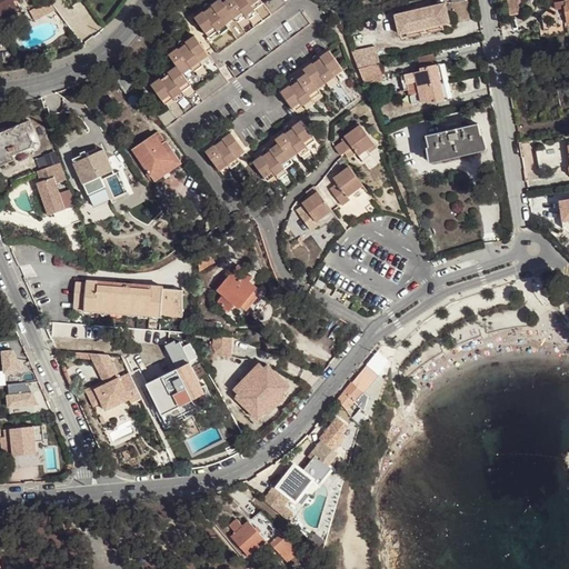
[(5,28),(21,19),(10,0),(0,0),(0,25),(2,25),(5,28)]
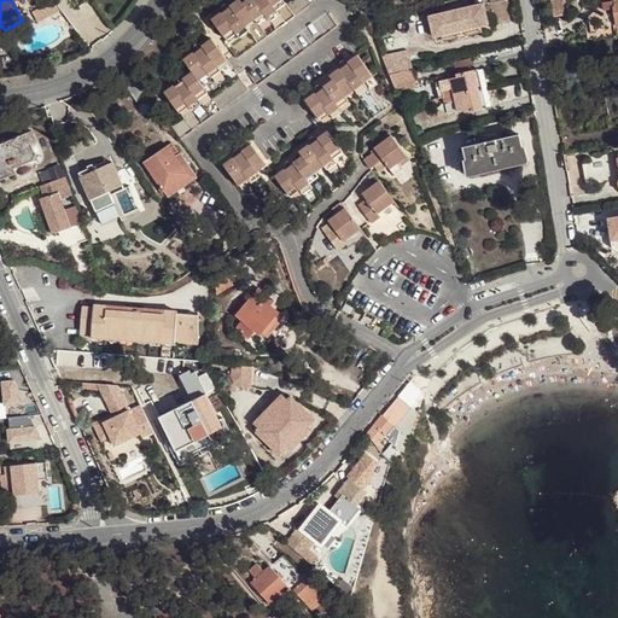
[(56,0),(34,9),(39,19),(60,11),(56,0)]
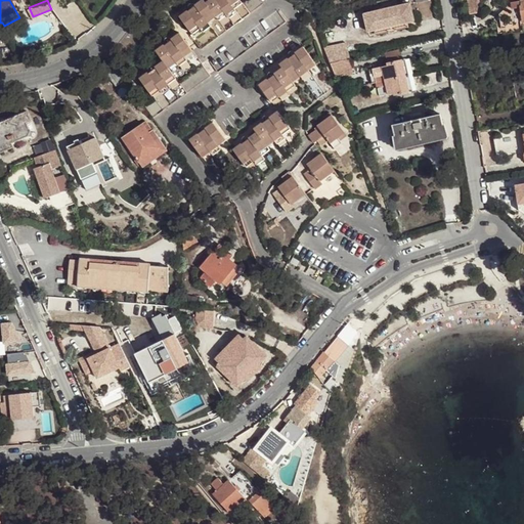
[(192,39),(201,50),(265,3),(258,0),(245,0),(243,2),(241,0),(217,0),(216,0),(208,0),(206,2),(204,0),(202,0),(195,5),(198,8),(190,14),(188,11),(188,10),(180,16),(195,37),(192,39)]
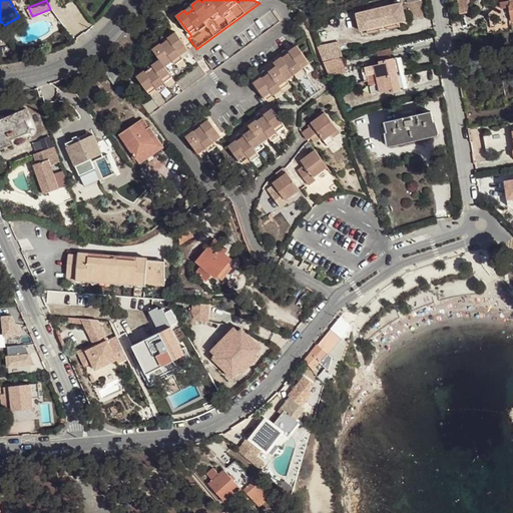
[(469,0),(457,0),(460,13),(472,11),(469,0)]
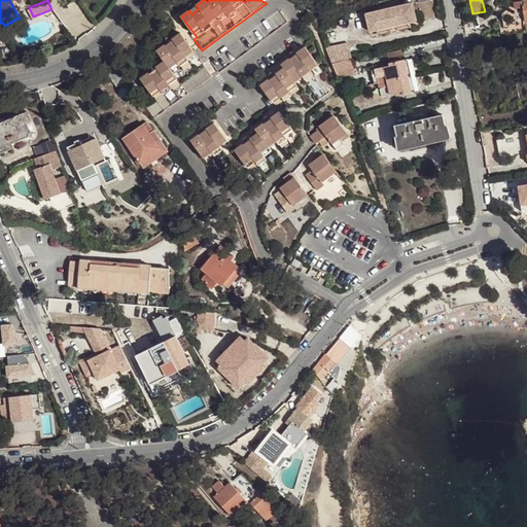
[(526,0),(523,0),(519,1),(504,11),(506,24),(526,21),(526,0)]
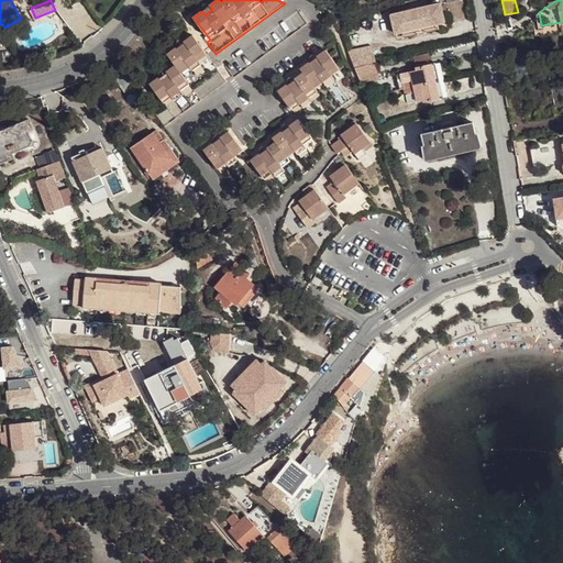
[(414,10),(392,15),(396,34),(403,32),(438,24),(445,22),(441,3),(419,9),(420,13),(415,14),(414,10)]
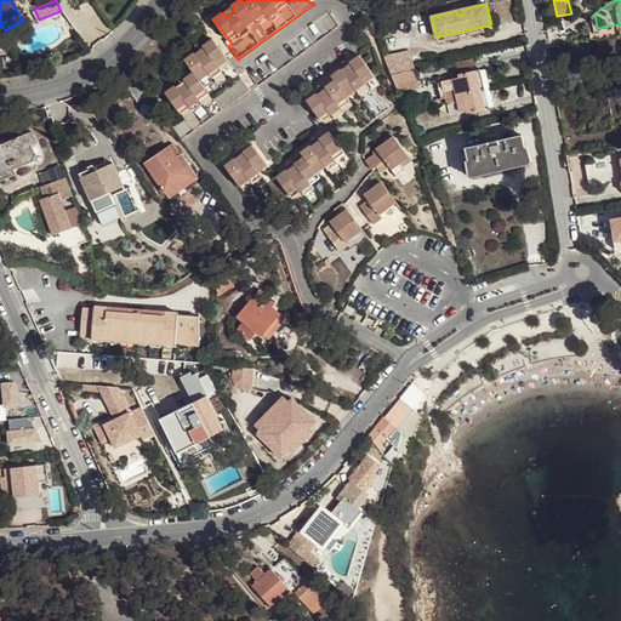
[(232,6),(223,13),(226,17),(234,10),(232,6)]
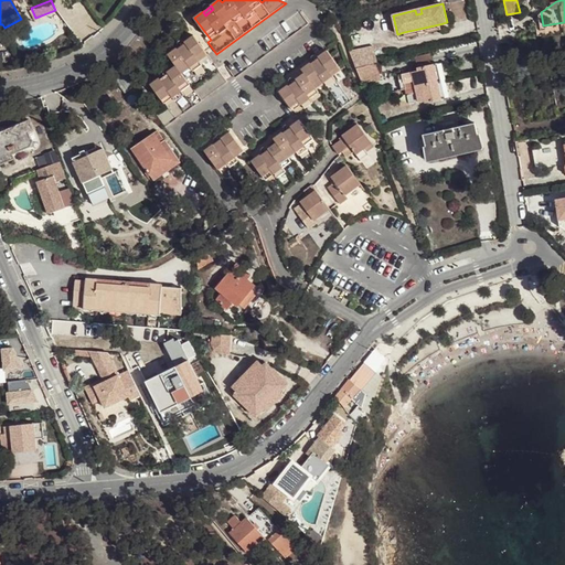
[(299,10),(225,65),(235,78),(309,23),(299,10)]
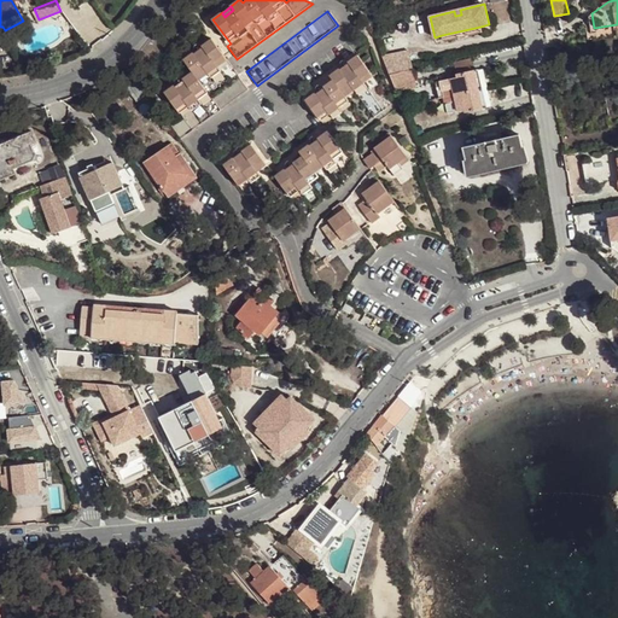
[(481,27),(442,35),(443,41),(482,33),(481,27)]
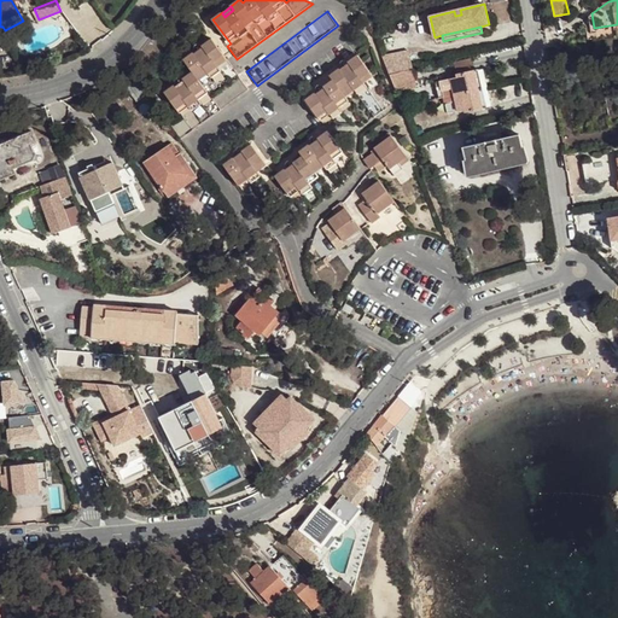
[(164,93),(176,109),(186,101),(190,106),(199,99),(196,94),(205,88),(199,80),(219,66),(215,62),(225,56),(211,39),(202,46),(203,47),(205,51),(197,57),(194,53),(193,52),(184,59),(193,71),(182,79),(185,81),(187,85),(179,91),(176,87),(175,85),(164,93)]
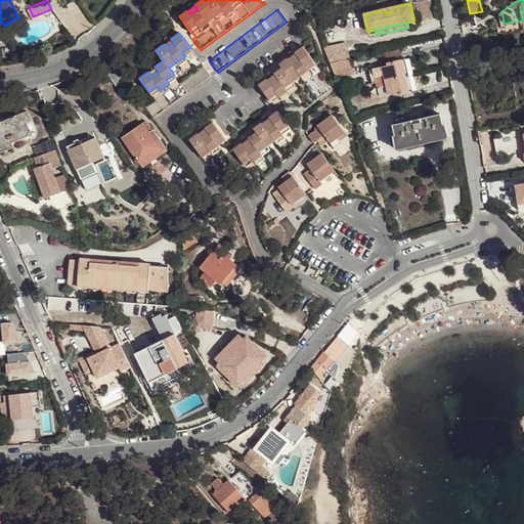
[(174,43),(172,40),(165,45),(167,48),(174,43)]
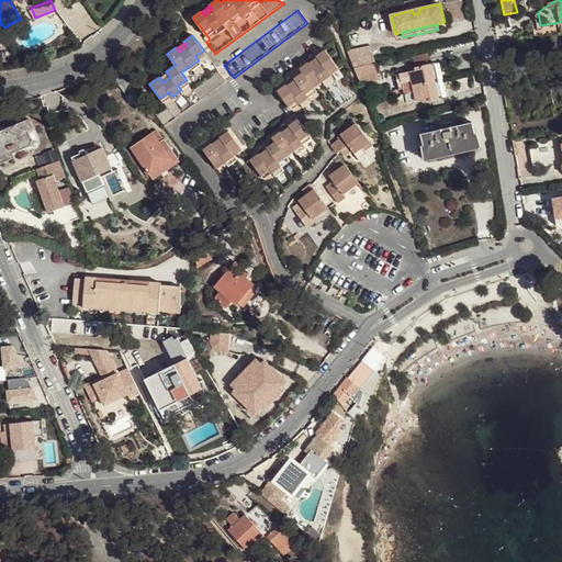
[(371,44),(347,49),(352,65),(374,60),(371,44)]
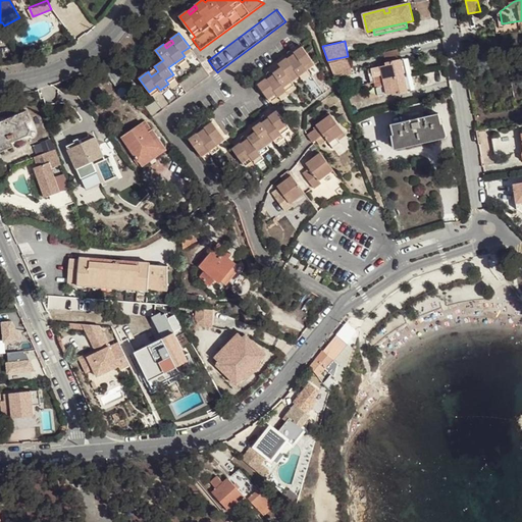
[(258,85),(270,102),(278,96),(281,99),(289,94),(286,90),(295,84),(292,81),(300,75),(302,79),(310,72),(305,66),(313,60),(303,46),(294,52),(295,53),(297,56),(290,61),(288,58),(286,58),(278,64),(281,67),(273,73),(274,74),(276,77),(269,83),(267,80),(266,79),(258,85)]
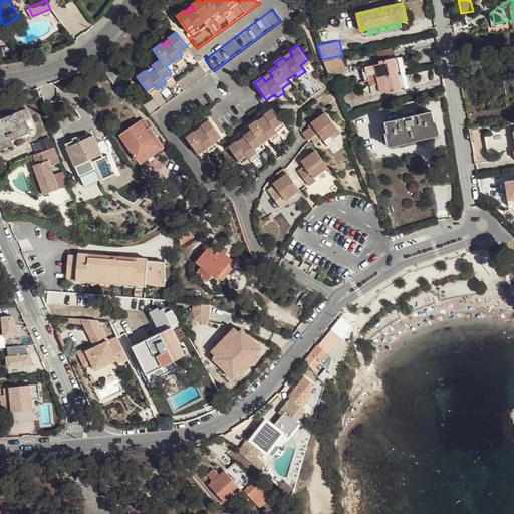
[(285,60),(292,55),(290,52),(283,57),(285,60)]
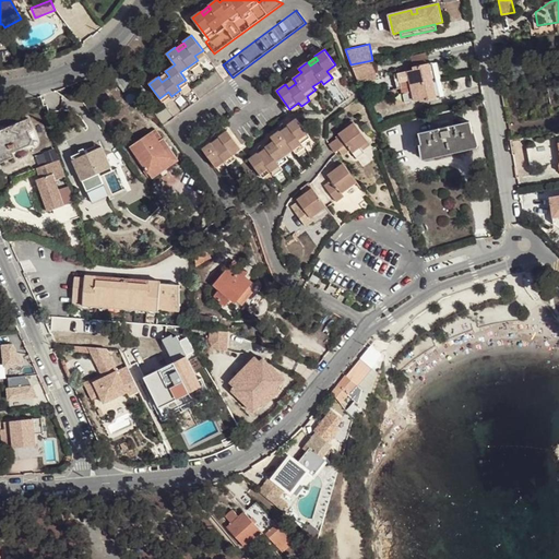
[(376,76),(372,60),(352,64),(357,81),(376,76)]
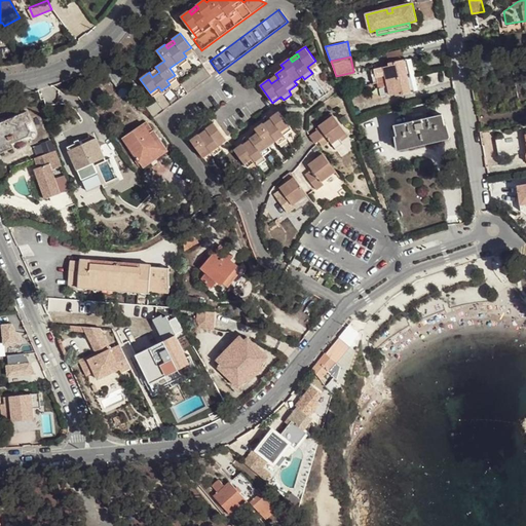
[(396,63),(390,65),(375,68),(381,96),(397,92),(402,91),(402,94),(407,92),(404,76),(400,60),(396,61),(396,63)]
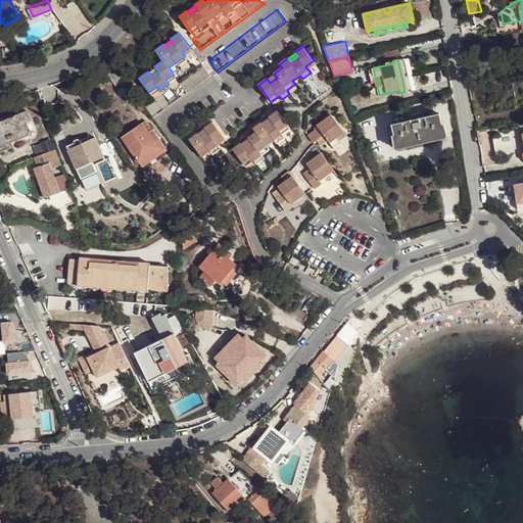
[(153,117),(210,76),(201,63),(144,105),(153,117)]
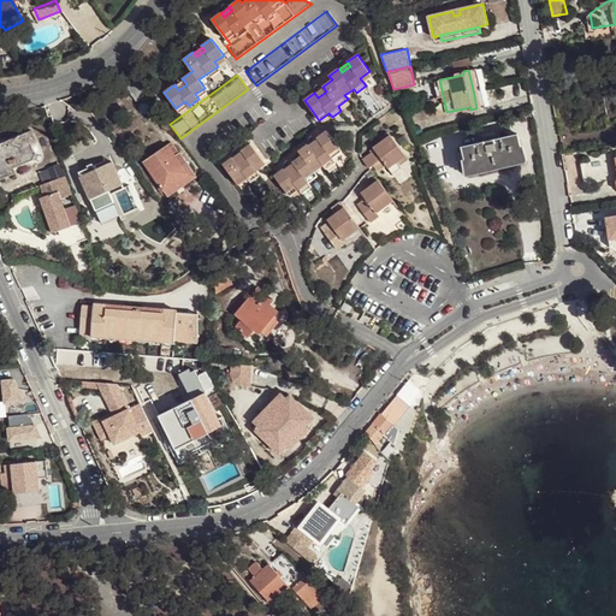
[(125,87),(137,102),(147,94),(136,80),(125,87)]
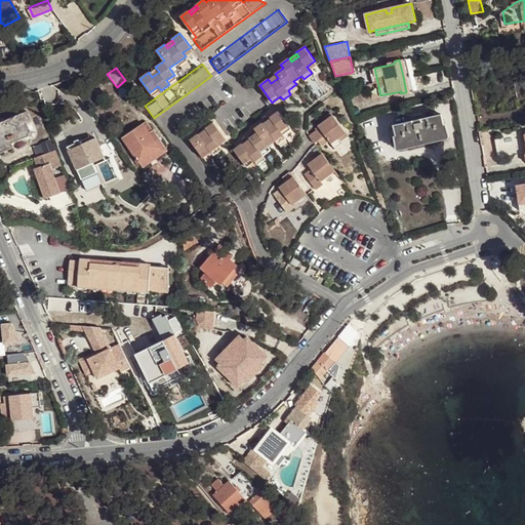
[(157,69),(150,74),(152,77),(159,72),(157,69)]
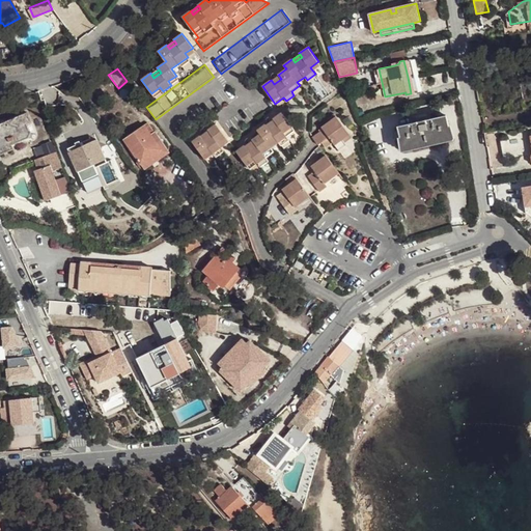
[(30,120),(26,111),(0,122),(0,154),(11,148),(9,144),(31,135),(25,123),(30,120)]
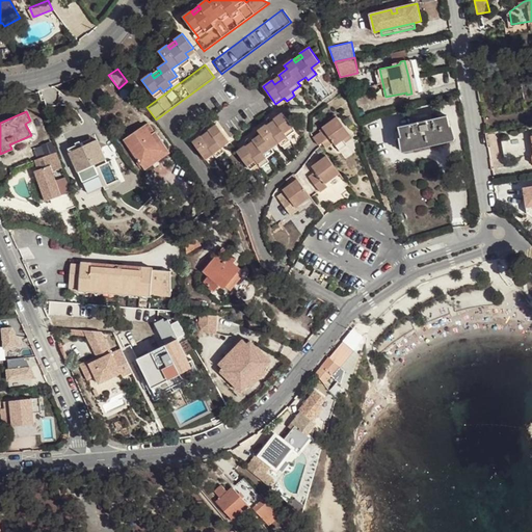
[(294,130),(282,112),(273,118),(274,120),(276,123),(269,128),(267,125),(266,124),(258,130),(261,134),(253,140),(256,143),(248,149),(245,145),(237,152),(250,169),(258,163),(260,166),(269,160),(266,157),(273,152),(271,148),(278,142),(282,145),(290,139),(287,135),(294,130)]
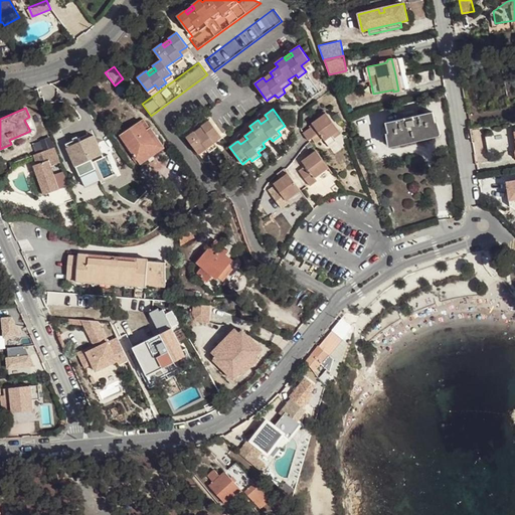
[(323,109),(315,115),(319,119),(326,113),(323,109)]
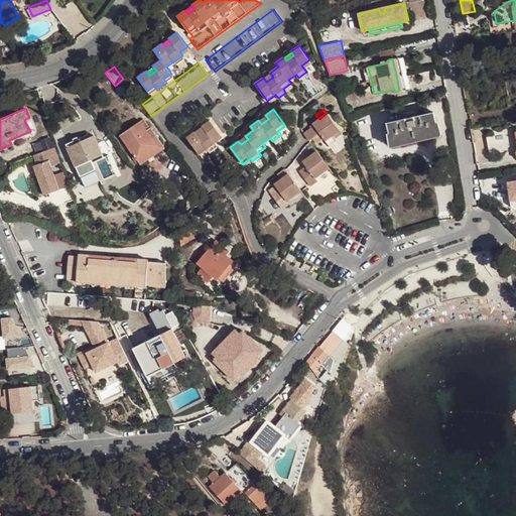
[(433,112),(387,122),(389,133),(391,132),(393,142),(436,132),(434,123),(435,122),(433,112)]
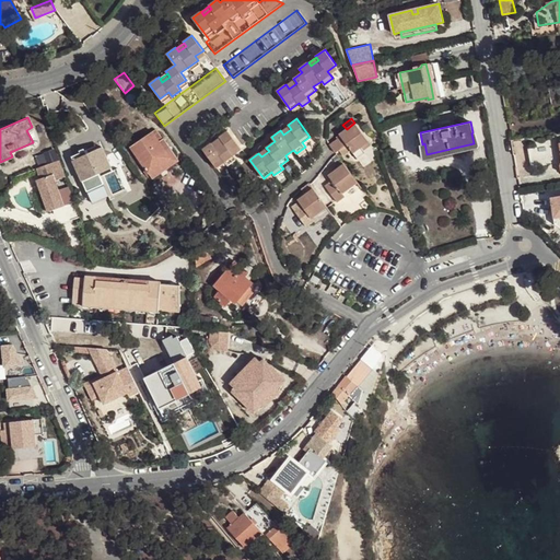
[(329,146),(336,153),(340,150),(347,144),(349,147),(353,153),(369,142),(354,123),(347,129),(339,135),(341,137),(329,146)]
